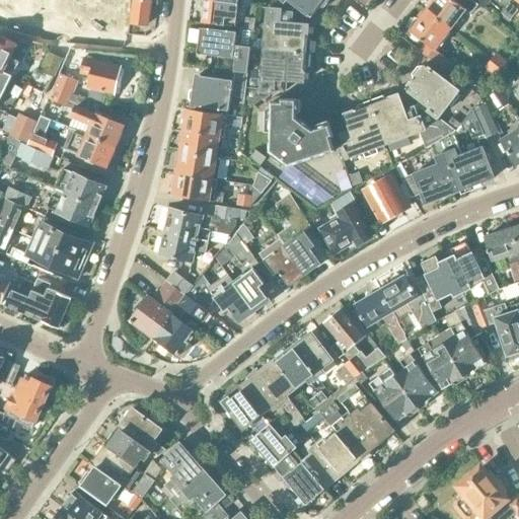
[(6,0),(28,10),(33,0),(6,0)]
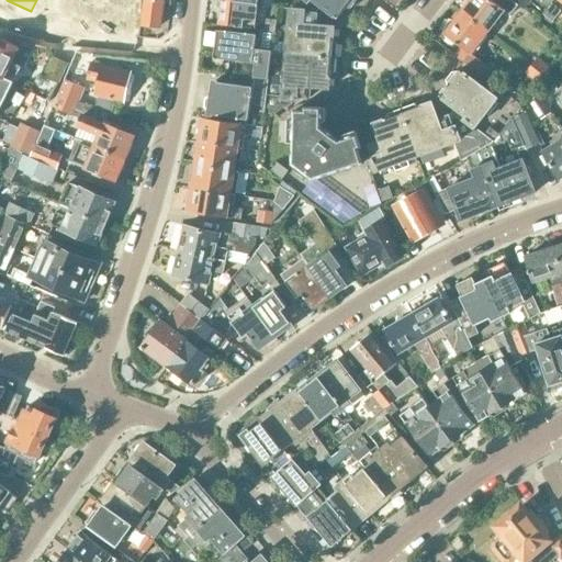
[(159,27),(163,1),(156,1),(155,0),(153,0),(149,0),(146,0),(144,25),(159,27)]
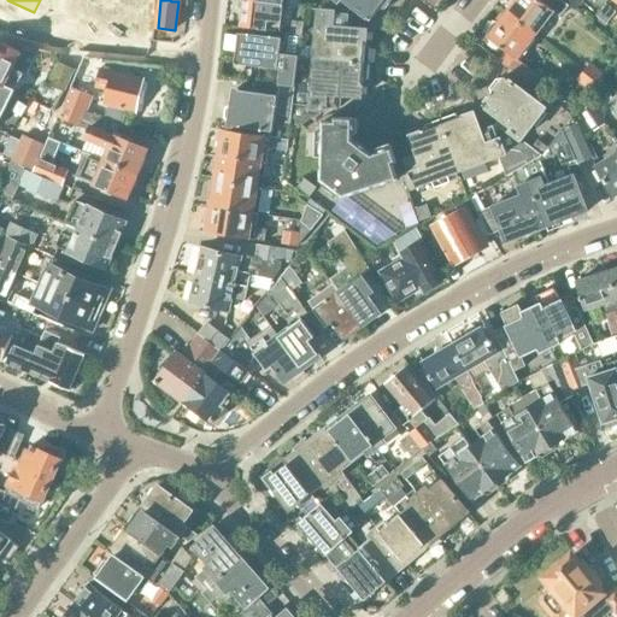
[(288,0),(242,0),(240,25),(281,30),(285,4),(288,4),(288,0)]
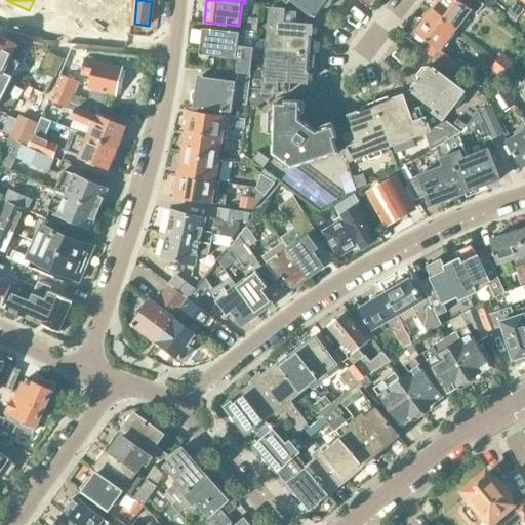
[(289,0),(288,2),(285,0),(284,0),(283,10),(273,9),(269,48),(315,53),(316,42),(314,38),(315,27),(296,25),(297,15),(293,14),(299,6),(291,0),(289,0)]
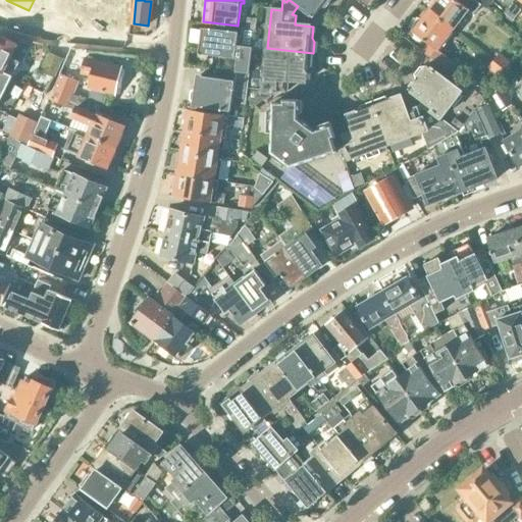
[(312,16),(314,15),(320,7),(326,8),(332,0),(331,0),(283,0),(286,2),(288,0),(290,0),(298,6),(310,15),(312,16)]
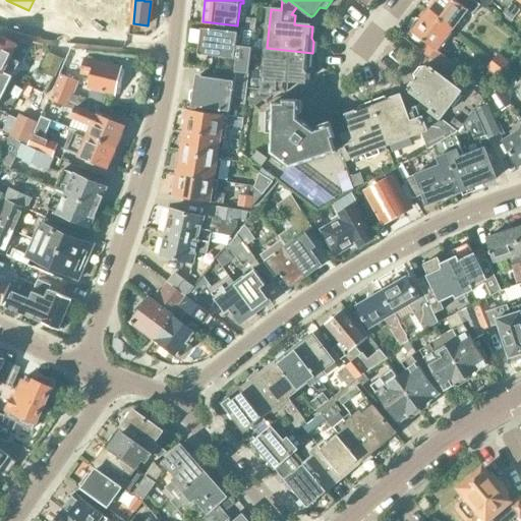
[(437,0),(427,12),(452,31),(468,10),(474,14),(476,12),(484,18),(490,11),(488,10),(481,5),(475,0),(437,0)]
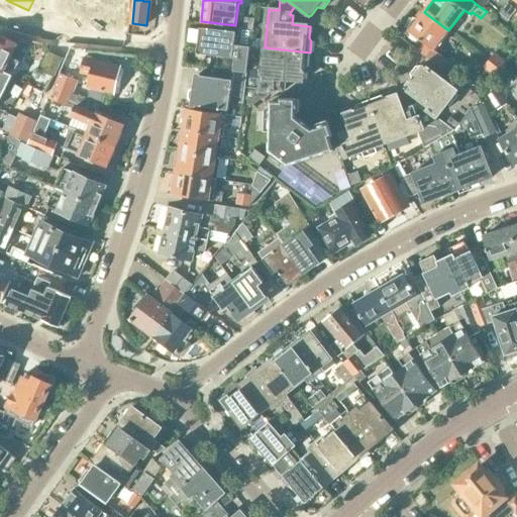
[(472,0),(478,5),(485,10),(491,2),(488,0),(472,0)]
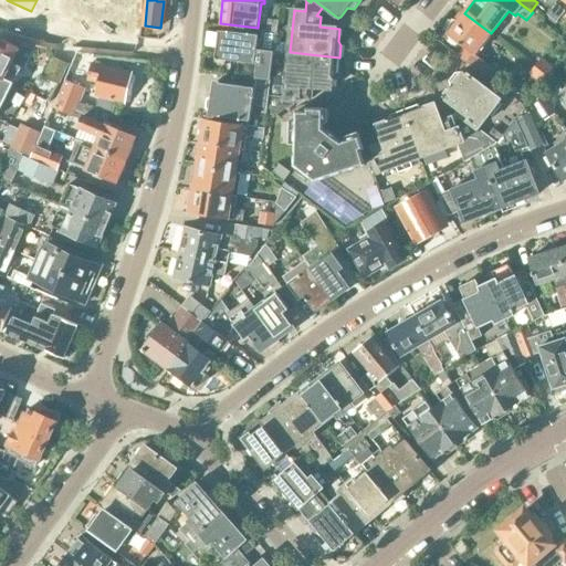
[(565,9),(556,2),(547,14),(557,21),(565,9)]
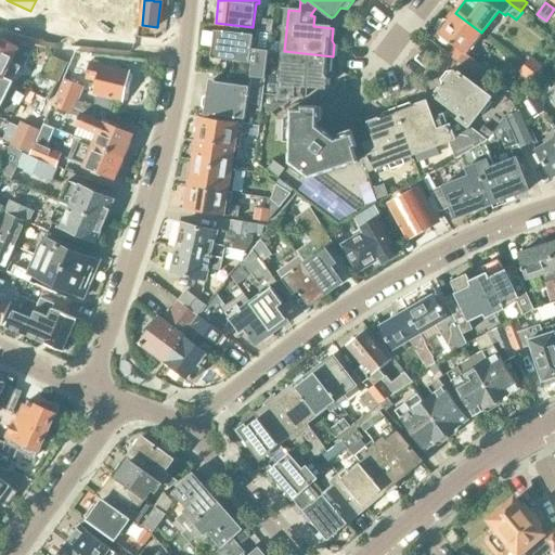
[(467,52),(481,33),(455,13),(451,20),(447,18),(443,29),(440,33),(457,46),(451,54),(480,77),(487,68),(467,52)]
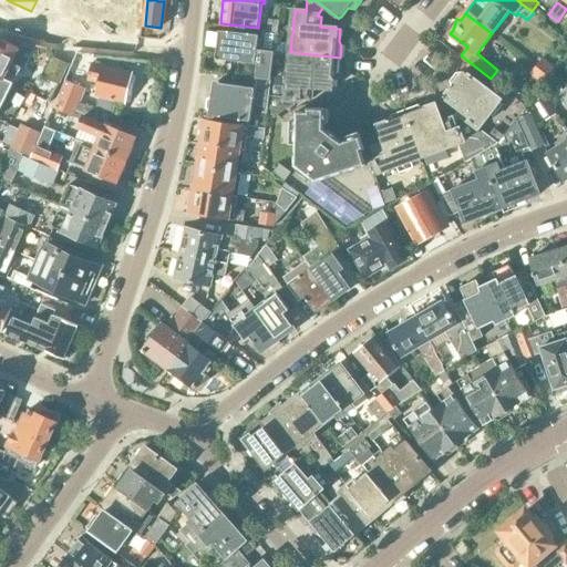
[(264,30),(278,32),(279,19),(269,18),(268,30),(264,29),(264,30)]
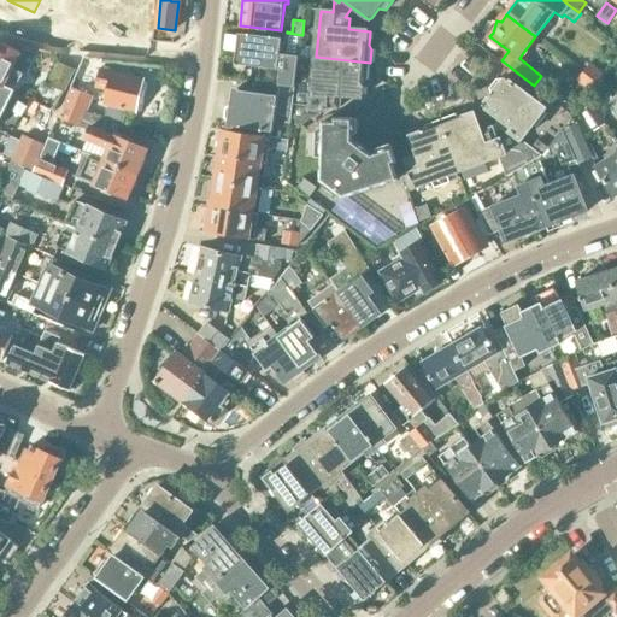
[(300,58),(303,35),(287,33),(286,42),(282,41),(282,39),(240,34),(235,65),(282,71),(280,86),(297,88),(300,58)]
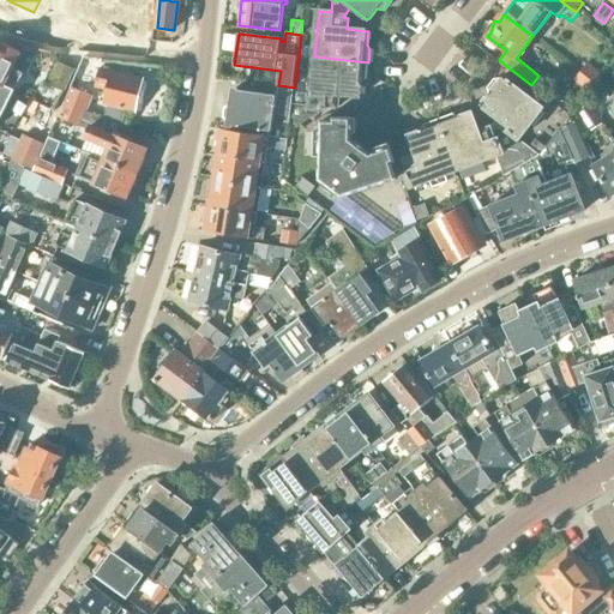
[(0,83),(14,90),(23,73),(13,68),(22,52),(0,40),(0,83)]
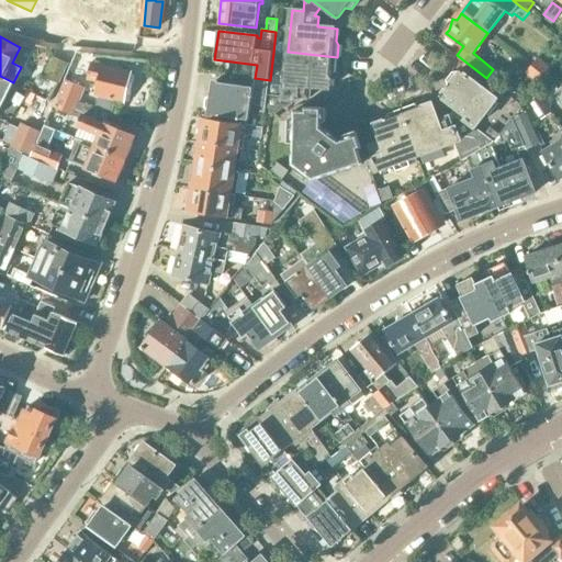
[(336,74),(337,57),(288,52),(283,99),(299,101),(299,98),(311,99),(312,88),(330,89),(332,78),(336,74)]
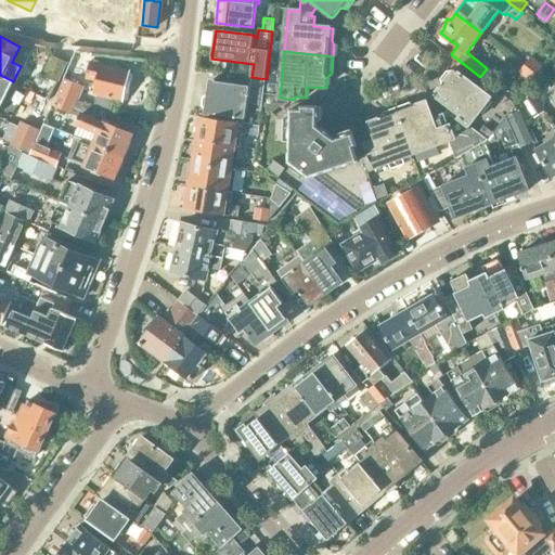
[(66,63),(53,56),(43,76),(56,82),(66,63)]
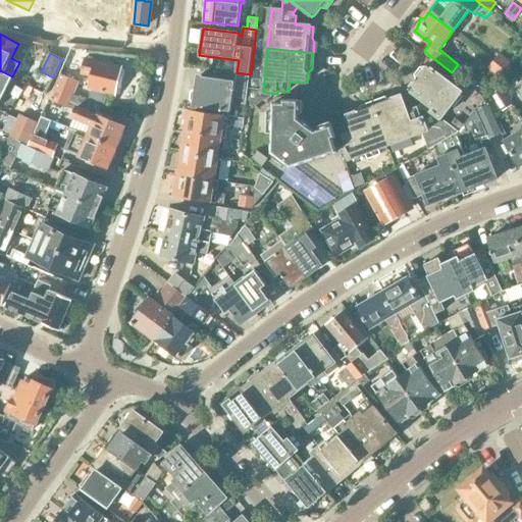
[(85,58),(82,72),(91,74),(89,89),(92,89),(89,100),(90,100),(104,106),(107,93),(116,95),(122,66),(87,58),(85,57),(85,58)]
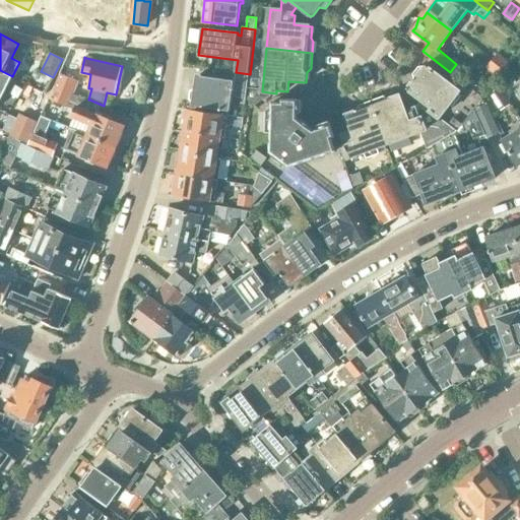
[(492,63),(504,72),(509,66),(497,57),(492,63)]
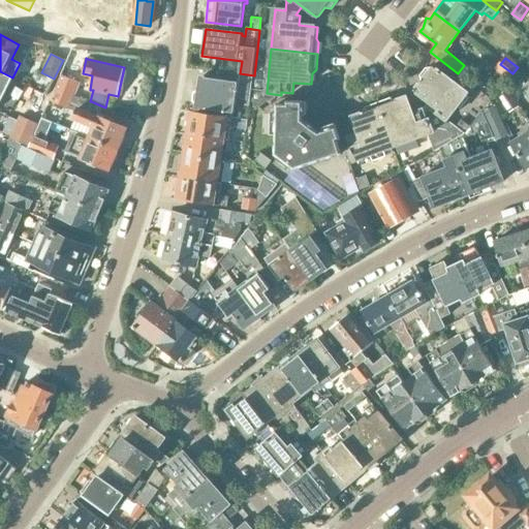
[(508,81),(512,73),(500,64),(495,70),(508,81)]
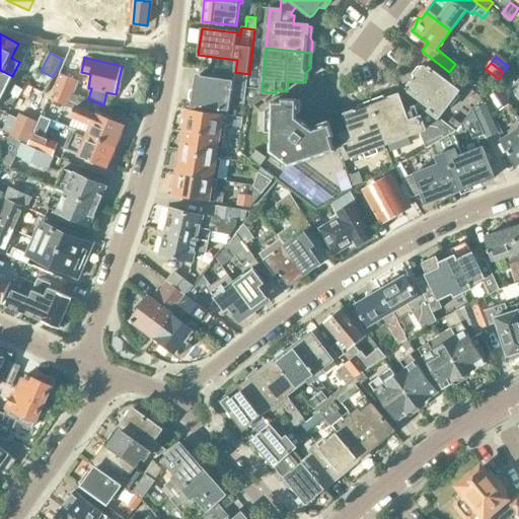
[(439,119),(450,105),(453,107),(461,96),(458,94),(460,91),(427,65),(425,67),(420,67),(414,75),(415,80),(409,89),(432,108),(430,112),(439,119)]
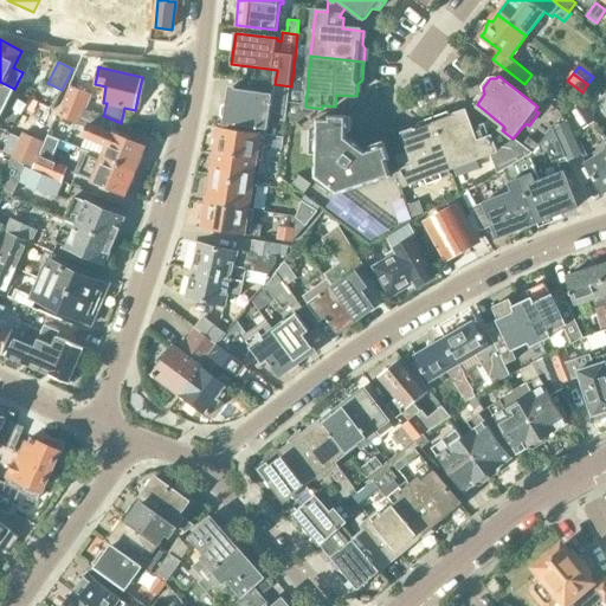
[(0,117),(14,89),(0,82),(0,117)]
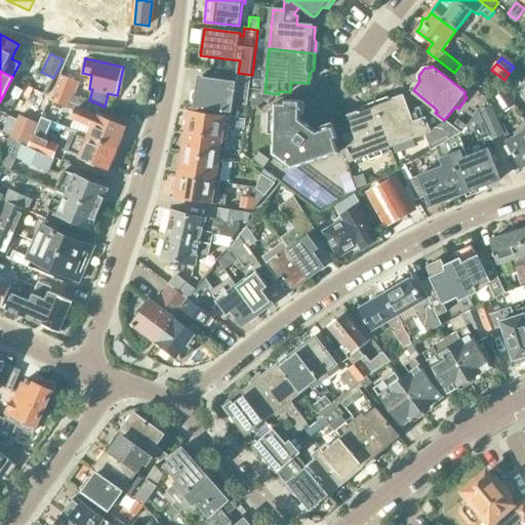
[(252,75),(238,73),(237,82),(200,77),(198,88),(193,91),(191,101),(196,105),(196,107),(232,113),(234,97),(244,99),(243,104),(248,105),(249,99),(252,75)]
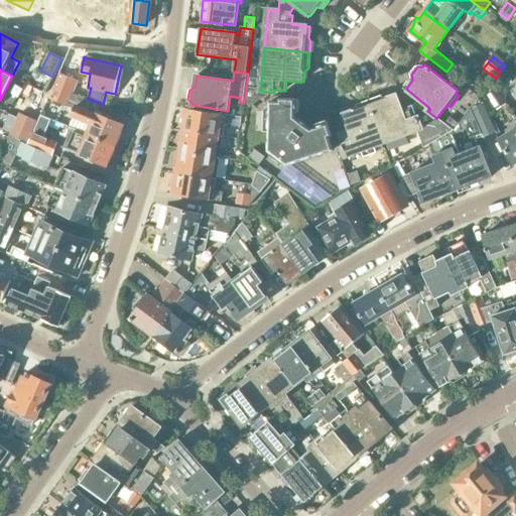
[(59,76),(54,85),(63,89),(73,93),(77,83),(59,76)]
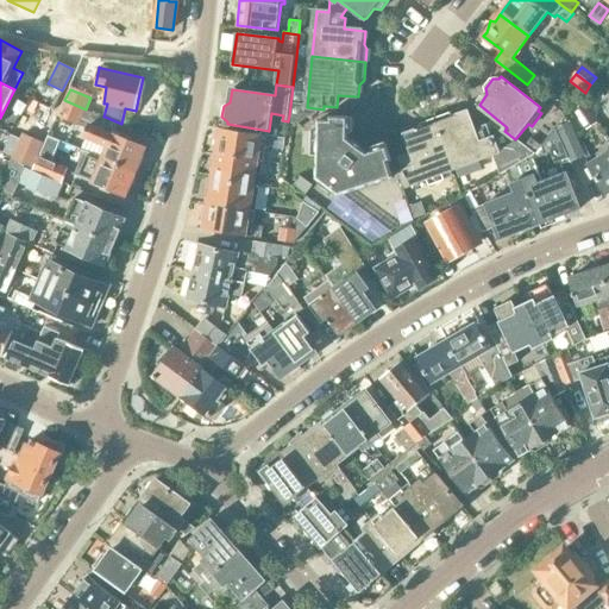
[(64,100),(58,115),(77,124),(89,129),(85,138),(107,146),(104,156),(138,170),(149,145),(101,127),(105,117),(104,117),(86,110),(75,105),(64,100)]
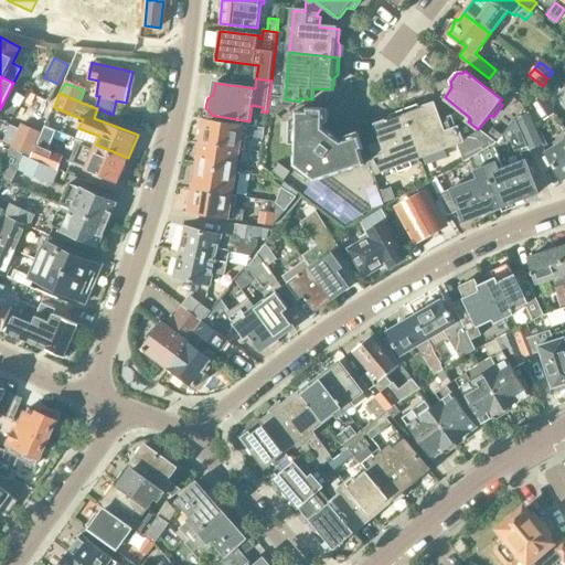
[(543,94),(532,100),(544,119),(555,114),(543,94)]
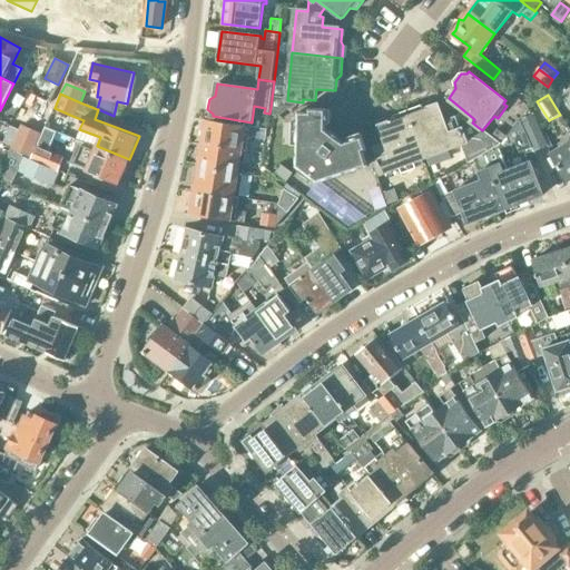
[(470,163),(473,160),(483,155),(495,148),(483,139),(468,126),(461,115),(444,100),(441,104),(429,108),(423,105),(408,111),(423,159),(462,145),(470,163)]
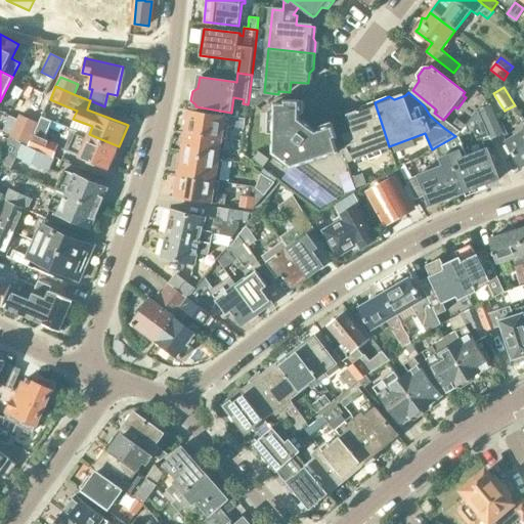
[(277,103),(275,153),(294,167),(340,151),(337,142),(340,141),(336,127),(318,132),(302,120),(302,101),(287,101),(287,104),(277,103)]
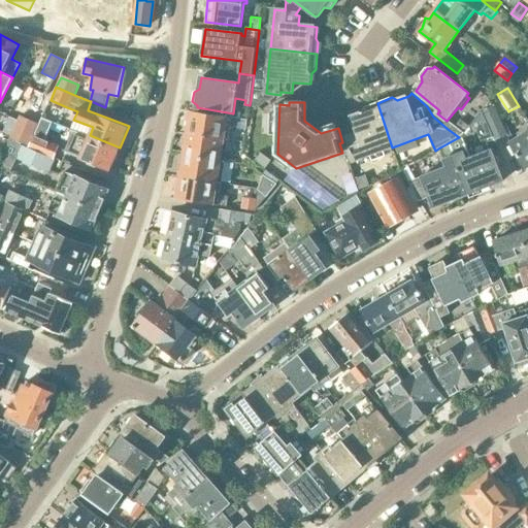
[(355,162),(392,147),(377,103),(367,107),(364,112),(353,117),(359,134),(350,137),(353,147),(351,150),(355,162)]
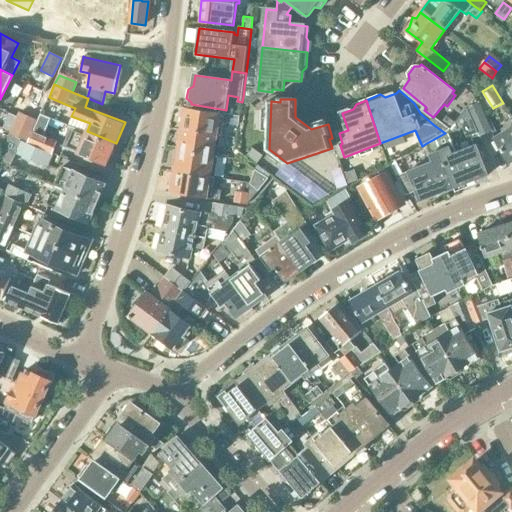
[(480,136),(492,130),(479,102),(467,107),(467,108),(478,132),(480,136)]
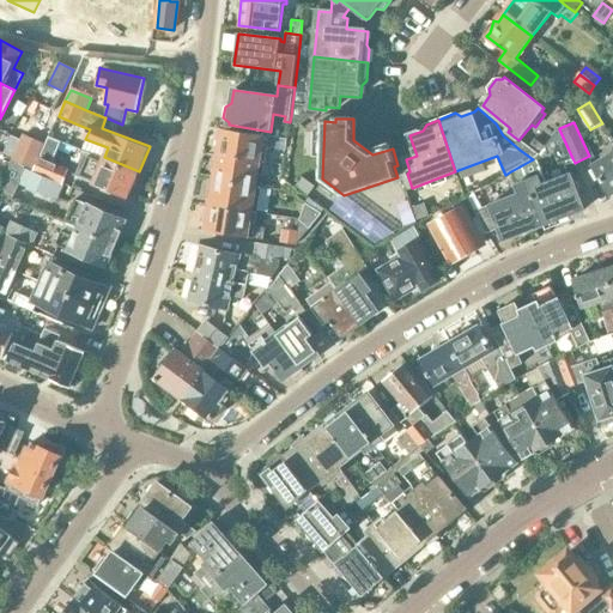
[(222,129),(218,156),(266,164),(268,146),(286,149),(287,140),(222,129)]
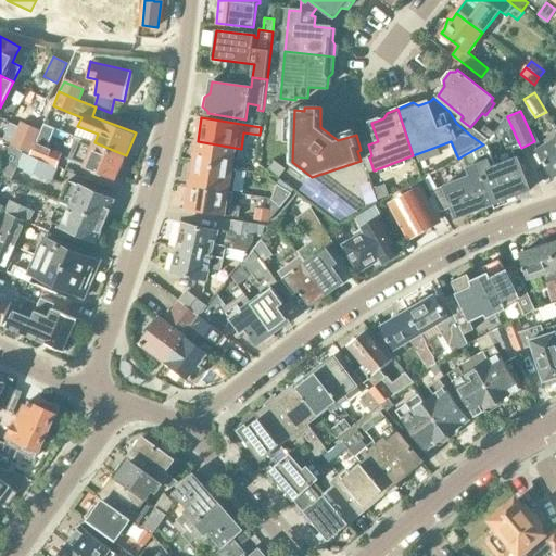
[(489,139),(487,142),(488,142),(488,144),(503,139),(506,149),(519,143),(507,117),(506,117),(494,133),(489,139)]
